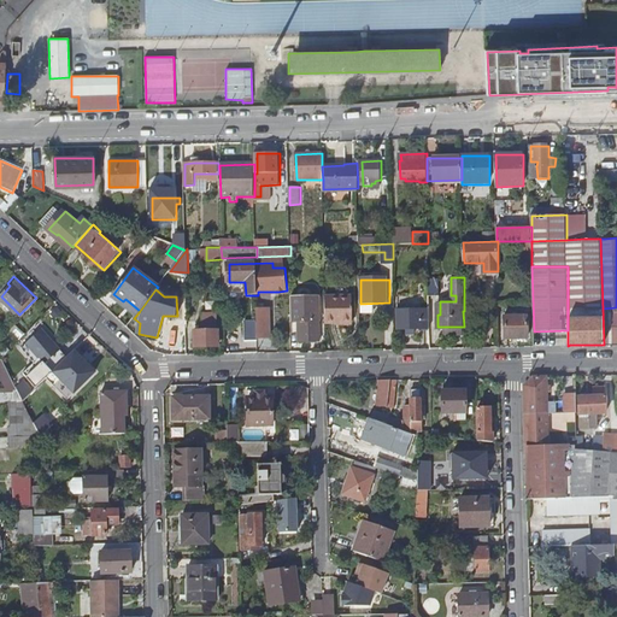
[(325,295),(325,322),(352,321),(352,295),(325,295)]
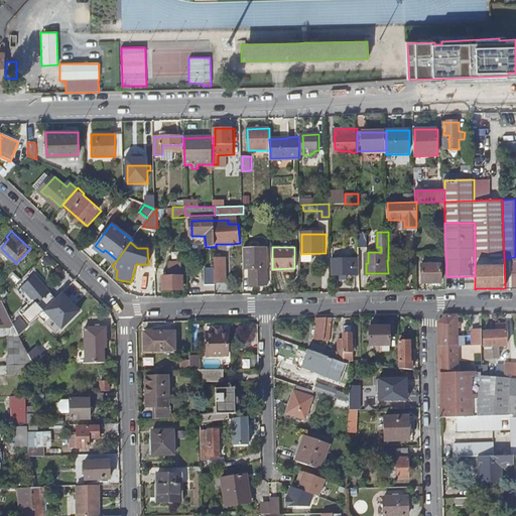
[(244,249),(245,269),(251,269),(251,284),(267,283),(267,248),(244,249)]
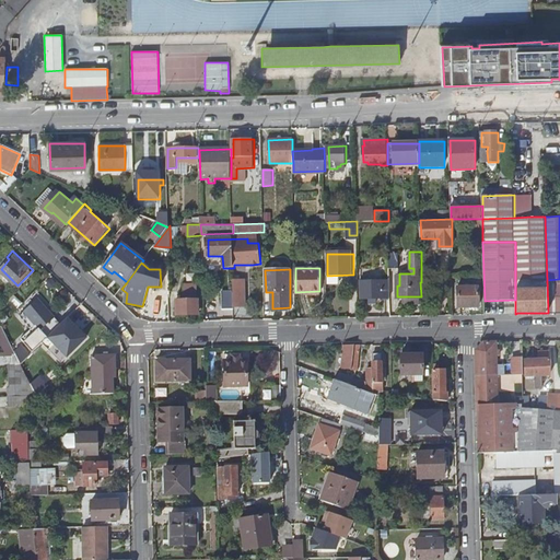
[(391,298),(391,279),(361,280),(361,298),(391,298)]
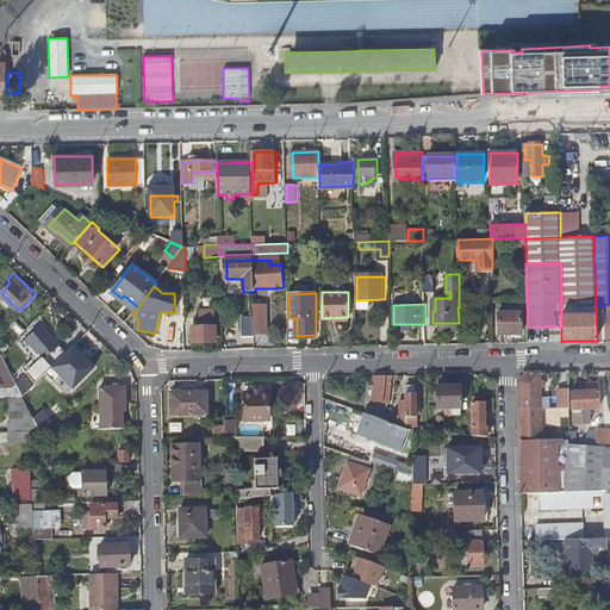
[(597,341),(609,340),(609,304),(596,305),(597,341)]
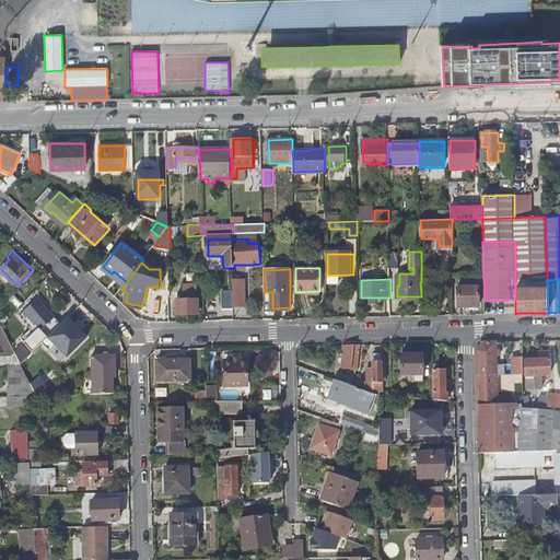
[(479,306),(479,287),(467,287),(466,281),(459,281),(459,306),(479,306)]
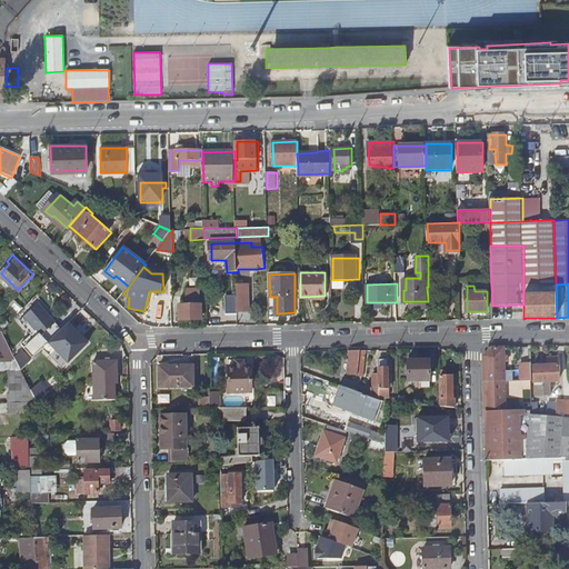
[(249,287),(238,287),(238,297),(238,305),(238,311),(249,311),(249,287)]
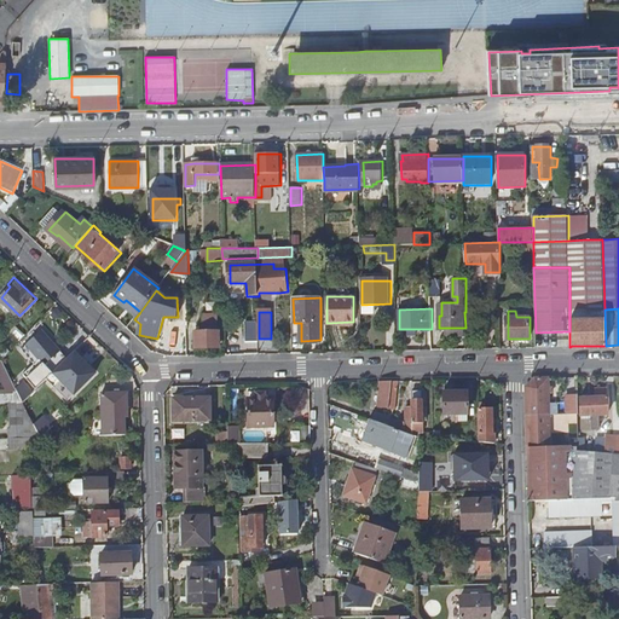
[(220,348),(220,331),(219,331),(219,317),(207,317),(207,331),(196,331),(196,348),(220,348)]
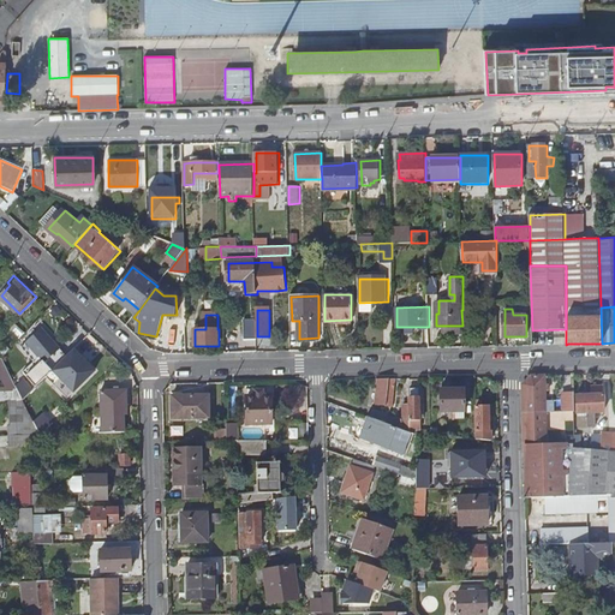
[(257,336),(257,329),(257,321),(243,321),(243,340),(257,340),(257,336)]
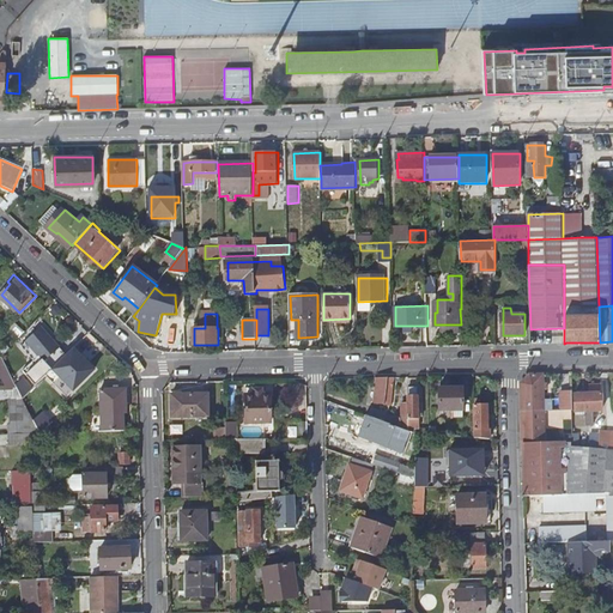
[(70,354),(42,328),(23,347),(37,360),(25,372),(40,386),(48,376),(70,354)]
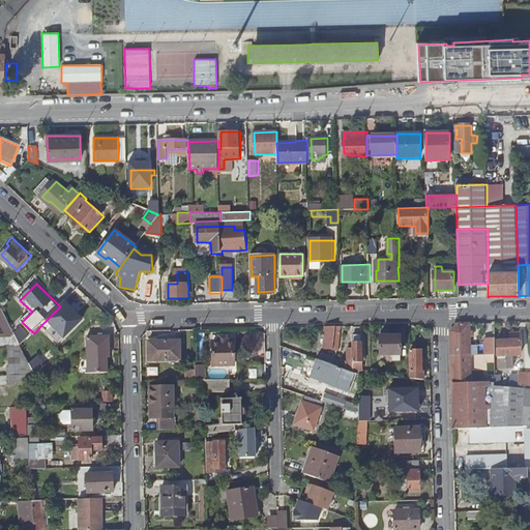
[(60,306),(41,325),(49,331),(54,326),(65,337),(83,321),(65,302),(60,306)]
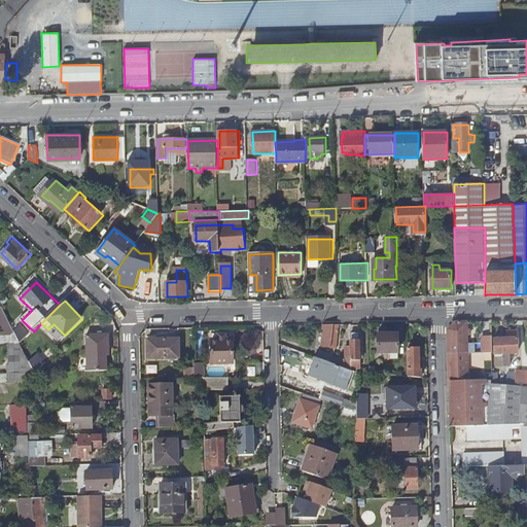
[(447,328),(448,353),(467,353),(475,353),(475,343),(467,344),(467,320),(454,320),(447,328)]
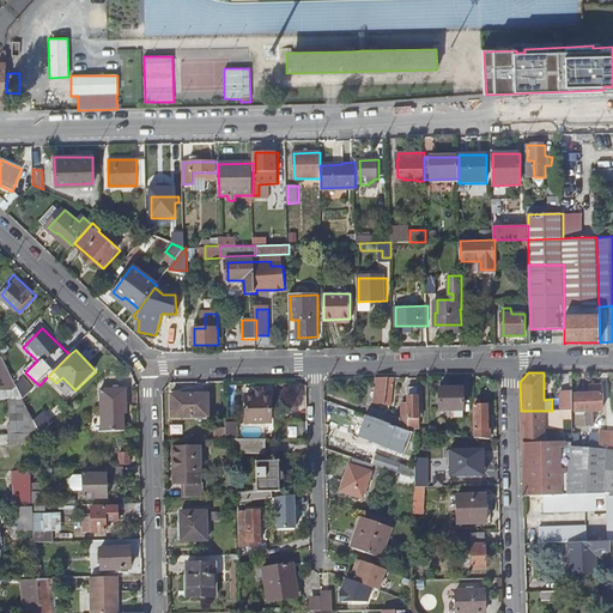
[(396,378),(381,378),(377,404),(393,405),(396,378)]
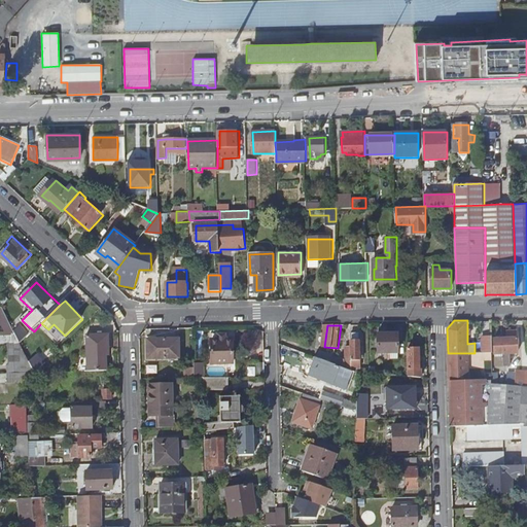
[(16,332),(22,342),(30,334),(23,326),(16,332)]
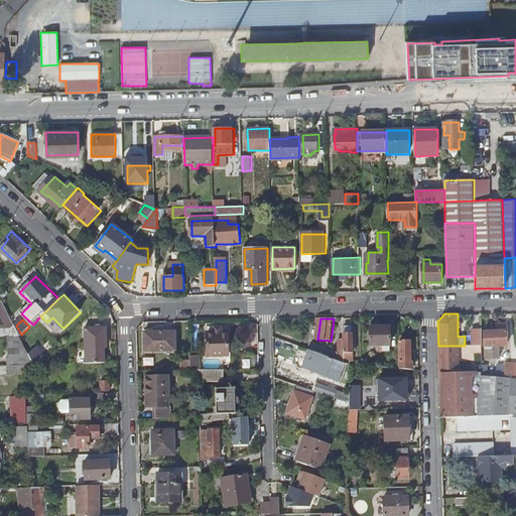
[(51,334),(38,320),(30,329),(43,342),(51,334)]
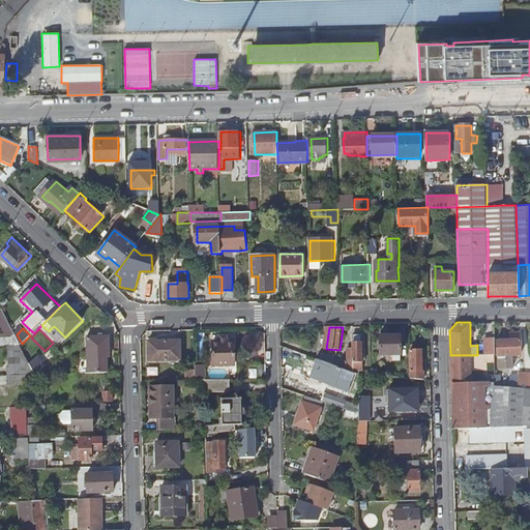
[(520,361),(519,332),(509,332),(509,340),(496,340),(496,356),(503,355),(504,366),(510,366),(510,361),(520,361)]
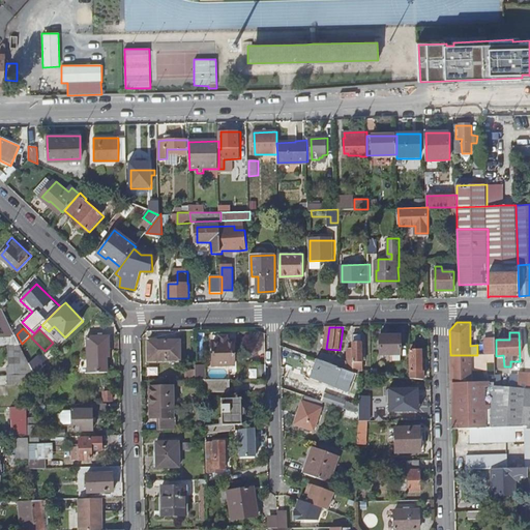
[(230,342),(230,335),(223,335),(224,342),(216,342),(216,363),(238,363),(238,342),(230,342)]
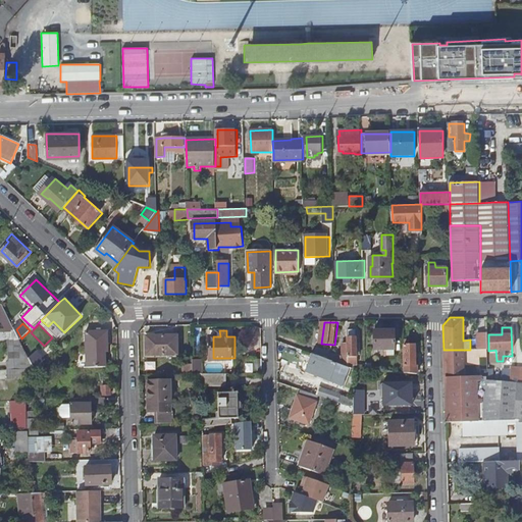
[(397,349),(397,330),(376,331),(377,350),(397,349)]
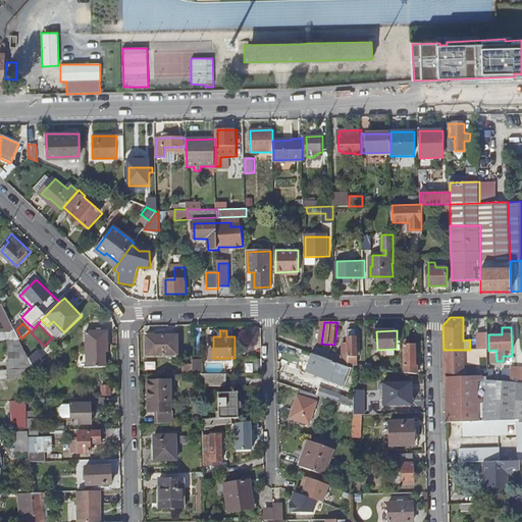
[(109,351),(109,331),(88,331),(89,363),(106,363),(106,351),(109,351)]
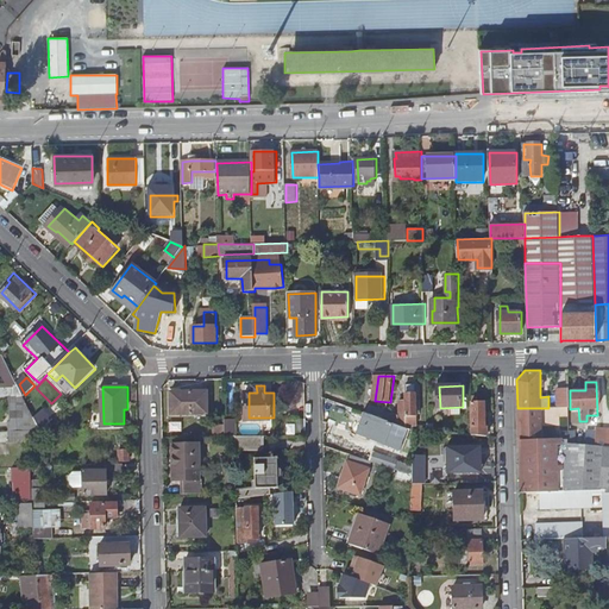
[(418,426),(418,388),(408,388),(408,402),(401,402),(402,422),(408,421),(408,426),(418,426)]
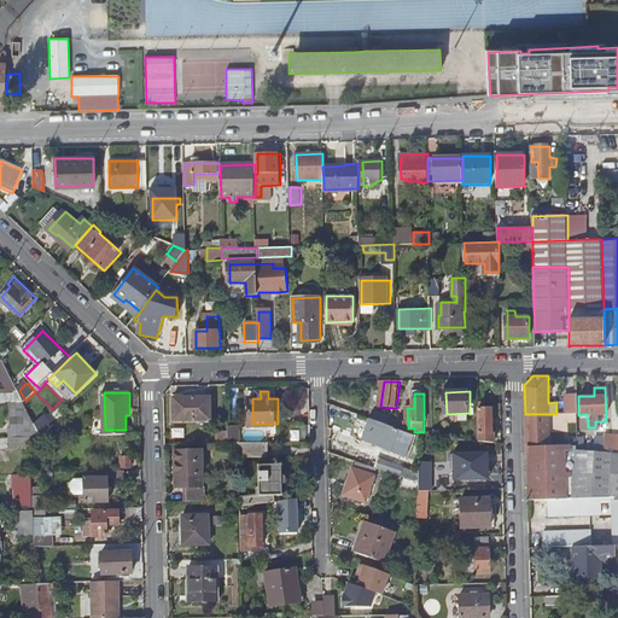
[(563,395),(564,413),(571,413),(575,413),(575,395),(563,395)]
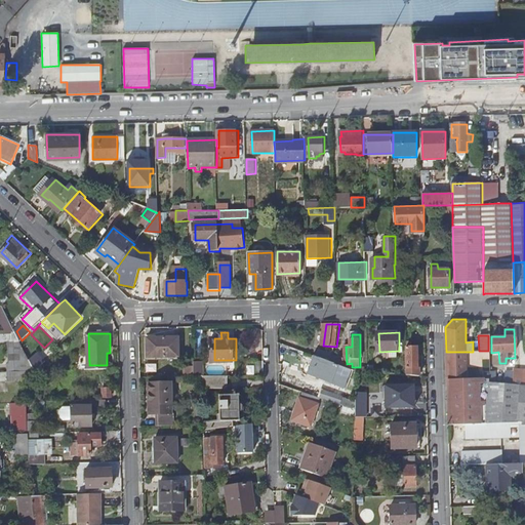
[(180,356),(180,336),(149,338),(150,357),(180,356)]
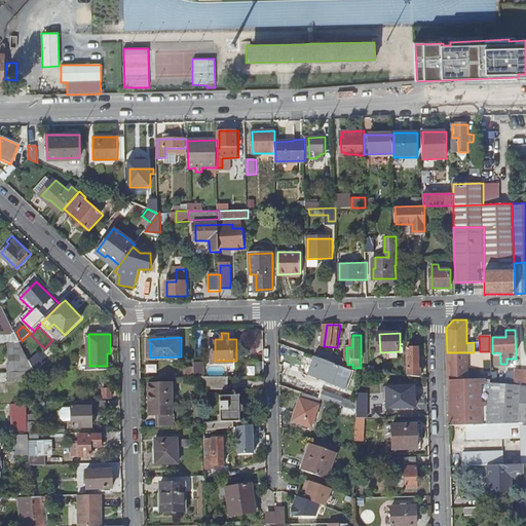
[(37,372),(36,372),(22,342),(14,342),(15,365),(9,366),(9,382),(28,381),(28,373),(37,372)]
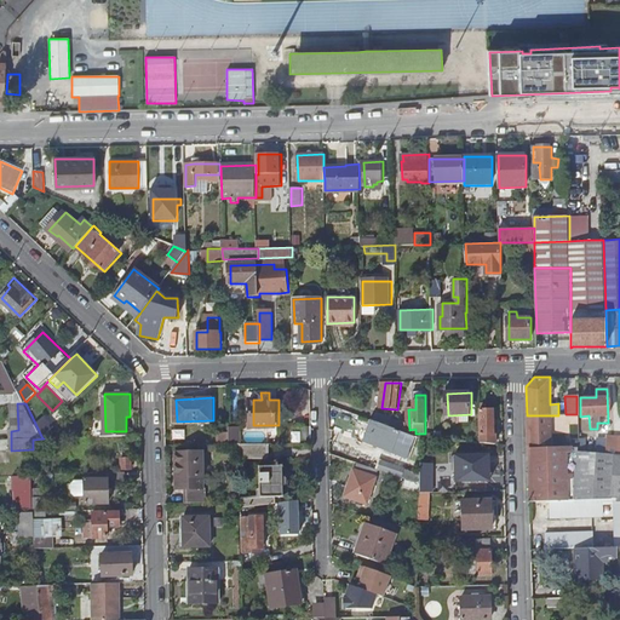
[(46,426),(50,431),(72,411),(68,406),(46,426)]
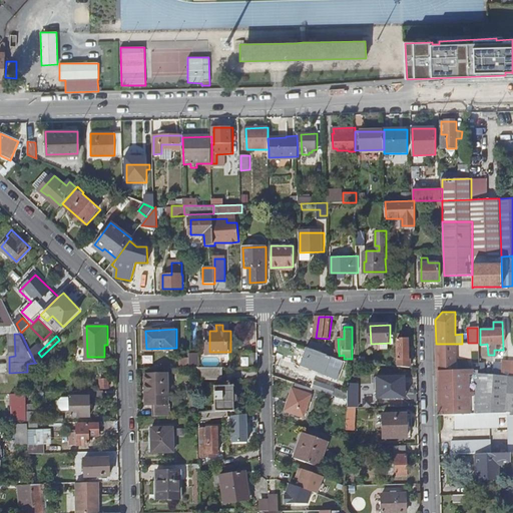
[(402,368),(414,369),(414,360),(412,360),(412,340),(401,340),(401,349),(400,349),(400,356),(401,356),(402,368)]
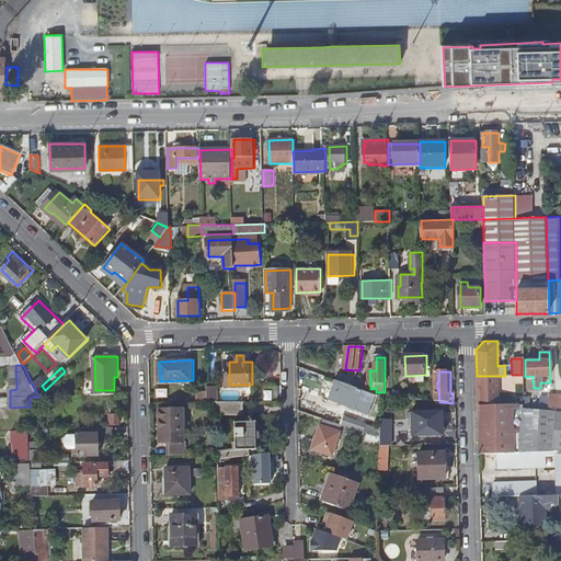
[(477,376),(477,403),(497,403),(497,376),(477,376)]
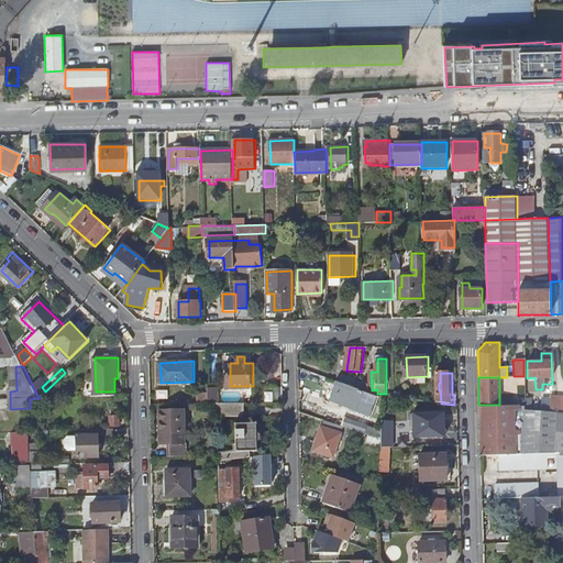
[(379,397),(341,383),(333,401),(359,410),(362,399),(376,404),(379,397)]
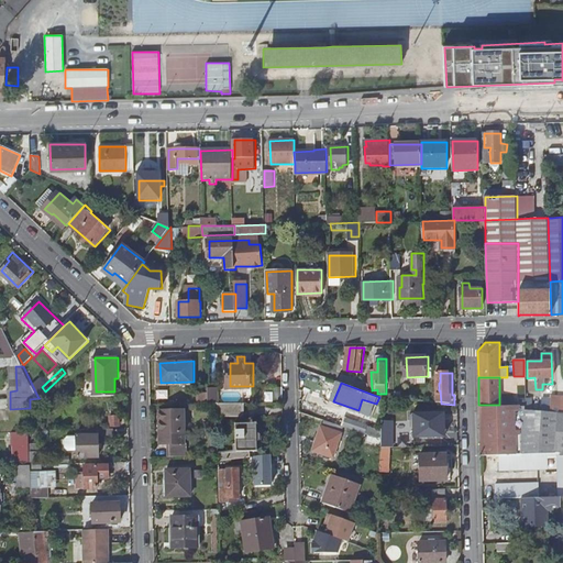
[(220,405),(222,404),(222,389),(210,389),(210,404),(220,405)]
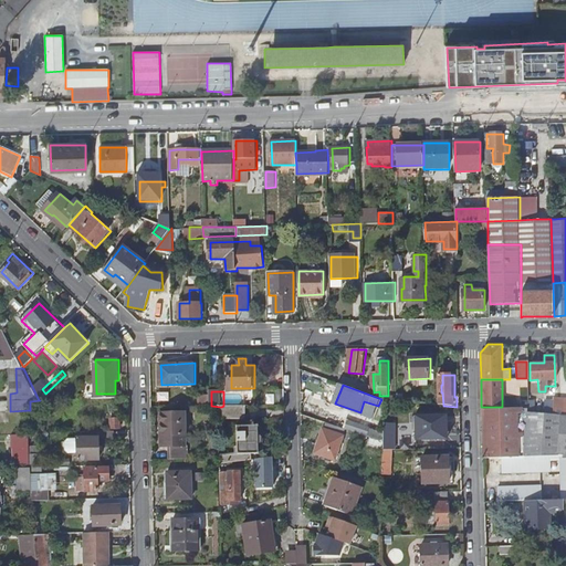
[(426,402),(426,394),(417,392),(416,401),(426,402)]
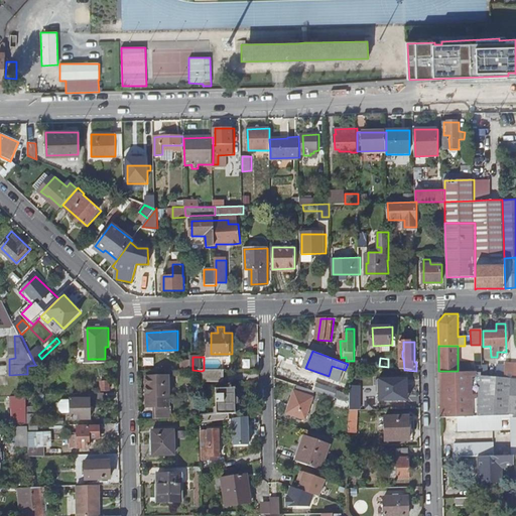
[(515,376),(515,365),(514,363),(504,362),(504,365),(495,365),(495,375),(511,377),(515,376)]
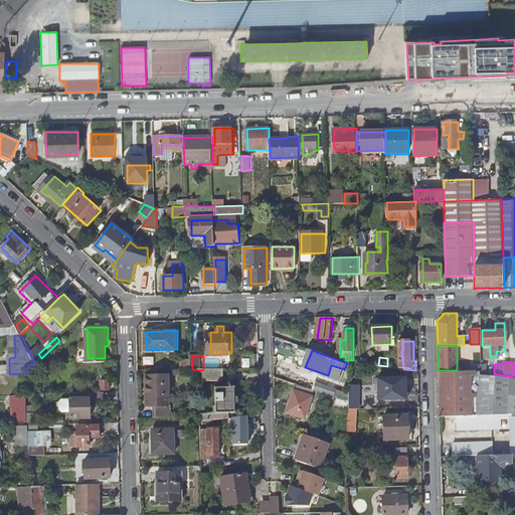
[(341,379),(344,369),(331,365),(328,375),(341,379)]
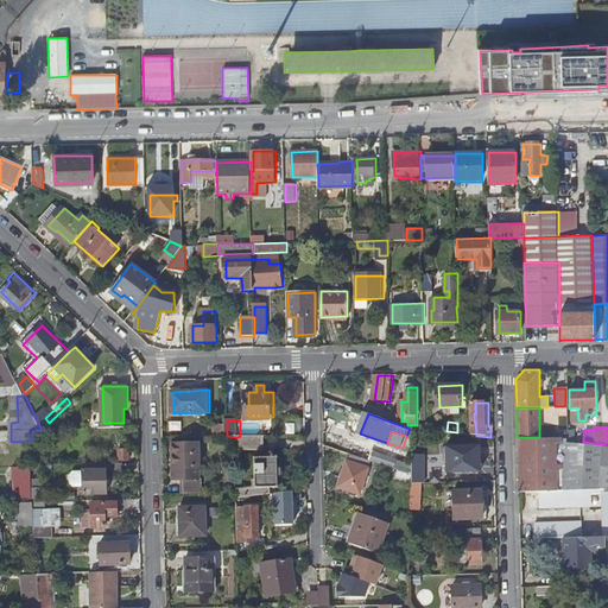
[(240,436),(238,437),(238,451),(264,450),(264,436),(240,436)]
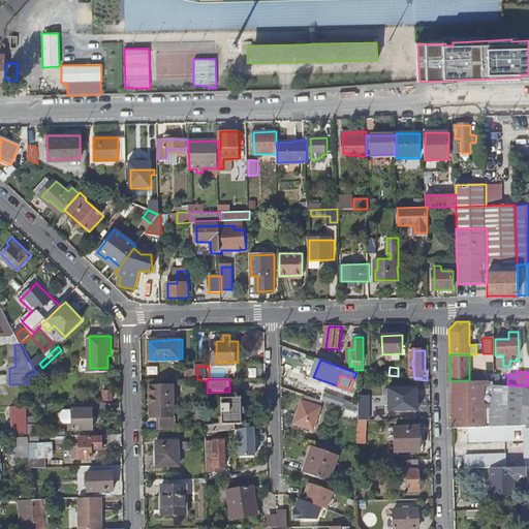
[(452,427),(484,427),(483,380),(469,380),(449,380),(452,427)]
